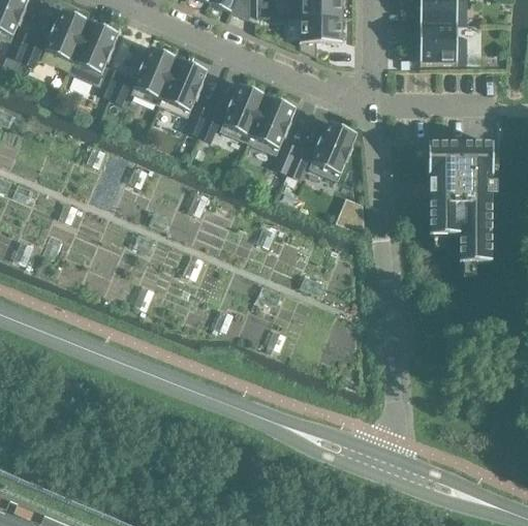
[(0,0),(0,38),(10,42),(19,25),(20,26),(26,9),(25,9),(29,0),(0,0)]
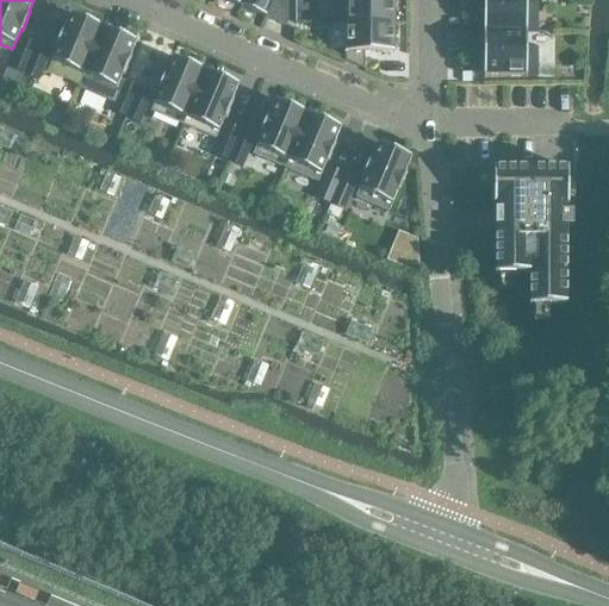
[(242,0),(241,4),(267,14),(273,0),(242,0)]
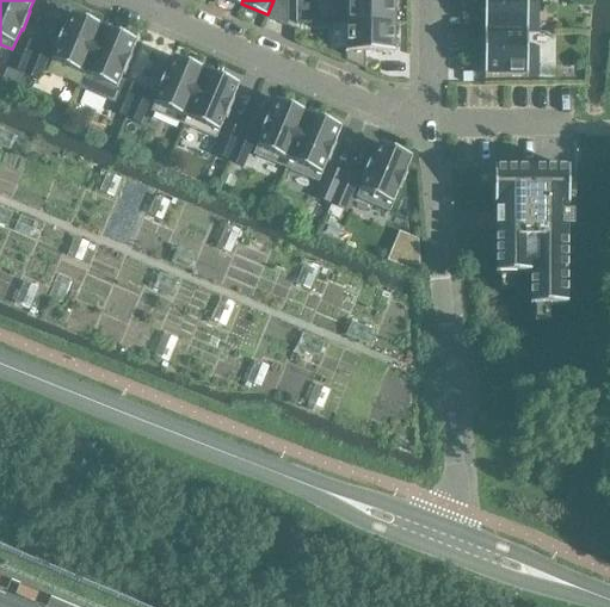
[(273,0),(267,14),(289,24),(288,0),(273,0)]
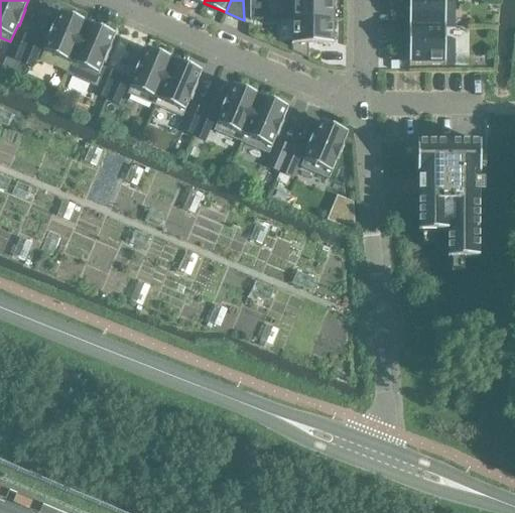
[(283,0),(283,17),(334,17),(334,0),(283,0)]
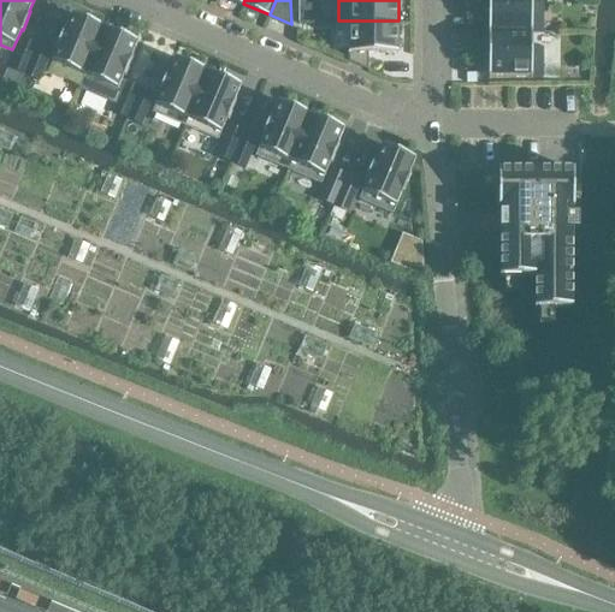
[(489,0),(489,29),(543,29),(543,1),(533,1),(533,0),(489,0)]
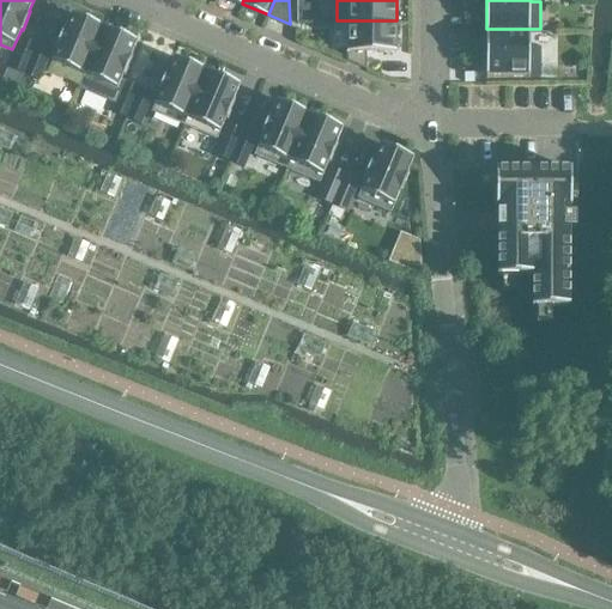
[(53,59),(48,69),(80,84),(105,25),(73,11),(67,26),(65,25),(58,44),(59,46),(53,59)]
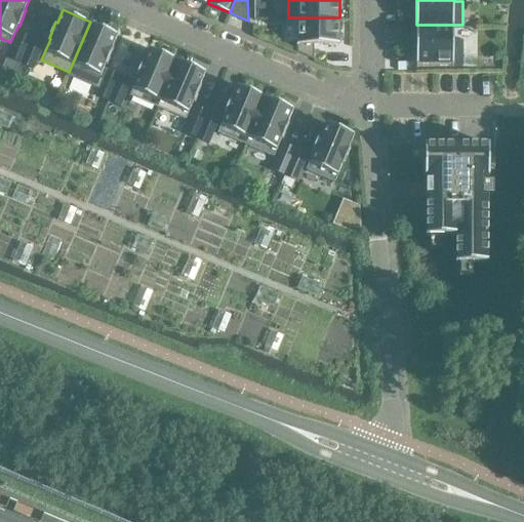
[(288,17),(288,18),(297,18),(297,50),(314,57),(314,43),(339,43),(339,17),(288,17)]
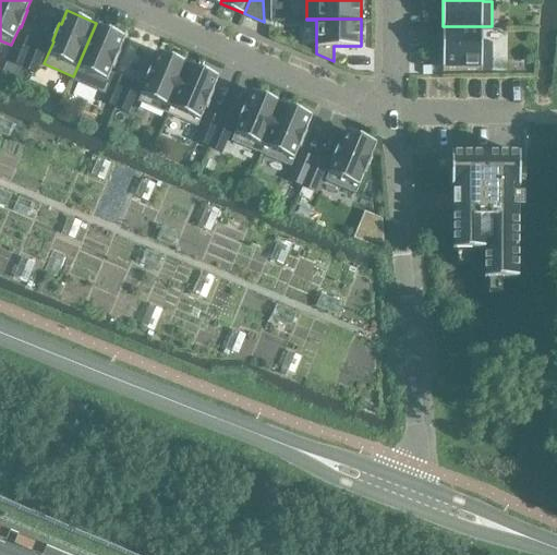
[(73,76),(72,79),(106,93),(114,72),(111,70),(112,67),(113,67),(121,49),(120,49),(125,35),(96,23),(73,76)]
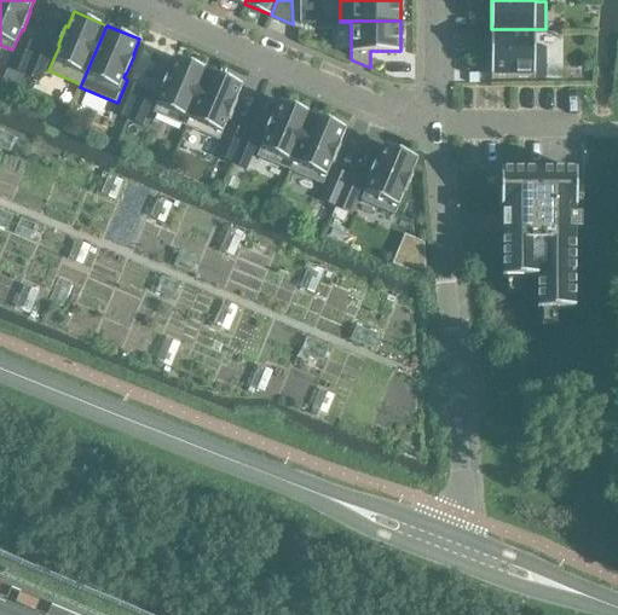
[(536,30),(546,30),(546,29),(491,29),(492,75),(546,75),(546,46),(536,46),(536,30)]
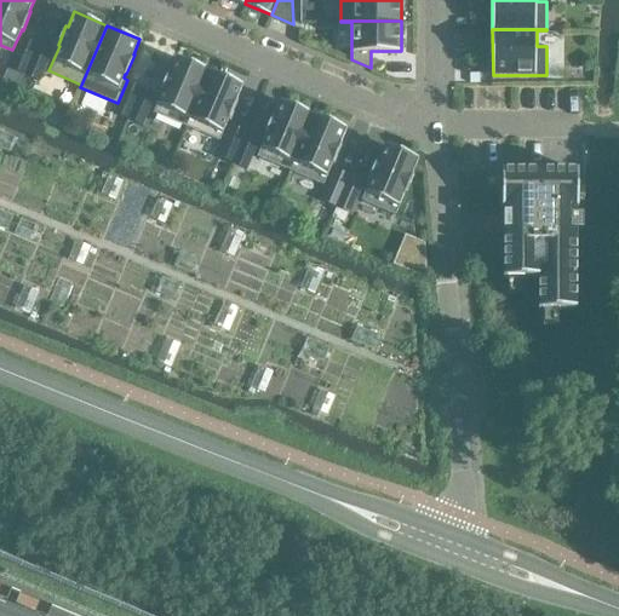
[(26,73),(39,41),(24,35),(11,67),(26,73)]
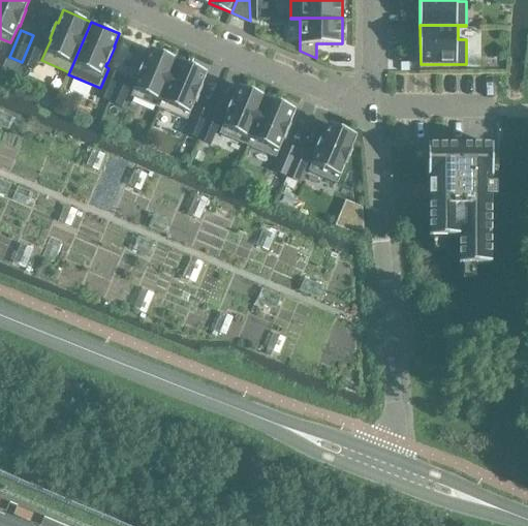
[(33,67),(44,40),(33,35),(22,62),(33,67)]
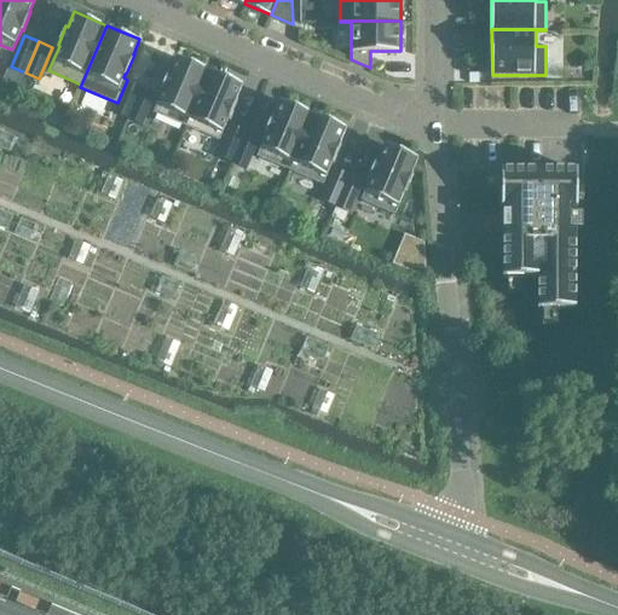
[(162,90),(154,110),(186,125),(209,69),(177,56),(171,70),(169,70),(161,88),(162,90)]
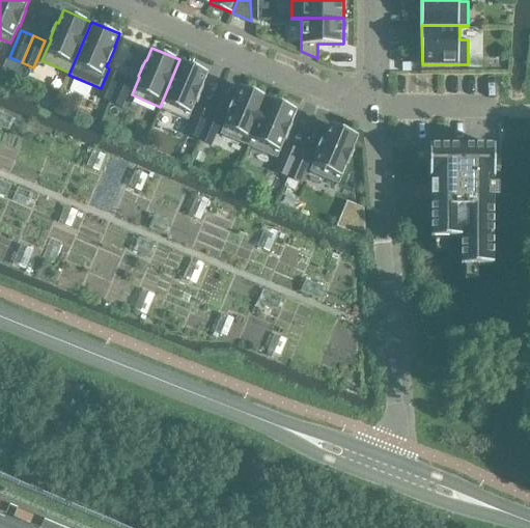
[(179,59),(160,107),(189,118),(196,101),(197,102),(204,85),(203,84),(208,72),(179,59)]
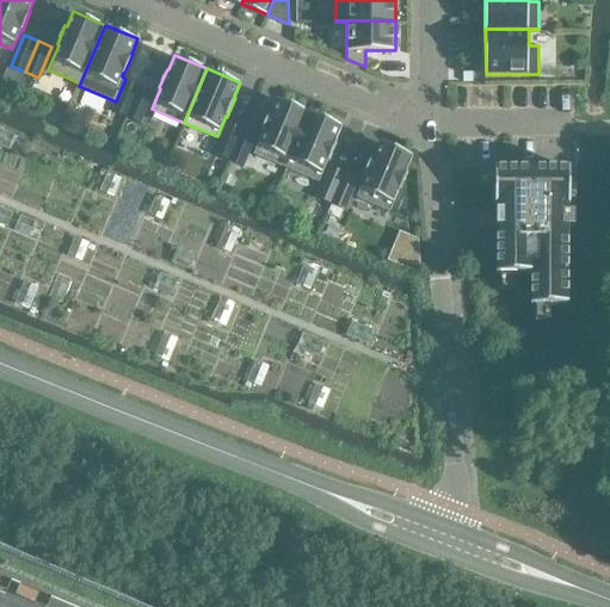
[(474,69),(464,69),(464,79),(474,79),(474,69)]
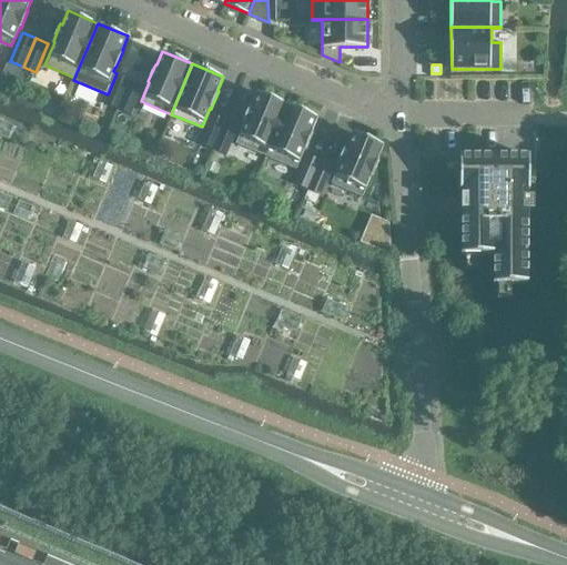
[(108,94),(104,102),(118,108),(130,79),(117,73),(108,94)]
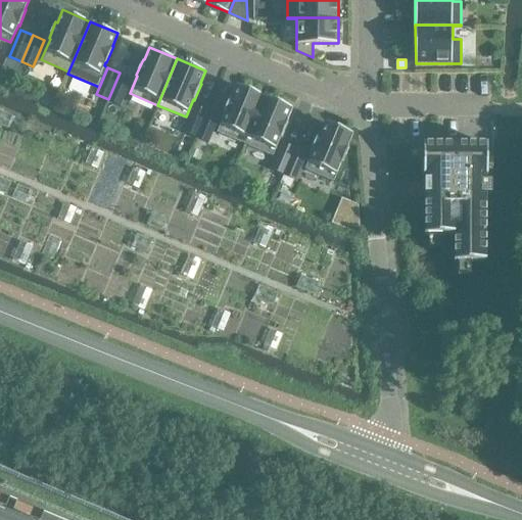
[(120,73),(108,99),(121,103),(132,78),(120,73)]
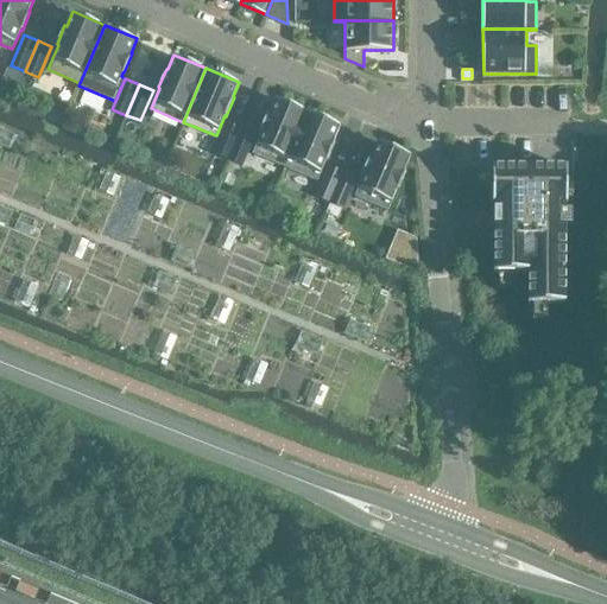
[(261,131),(253,151),(285,165),(308,112),(276,97),(270,113),(267,112),(260,131),(261,131)]
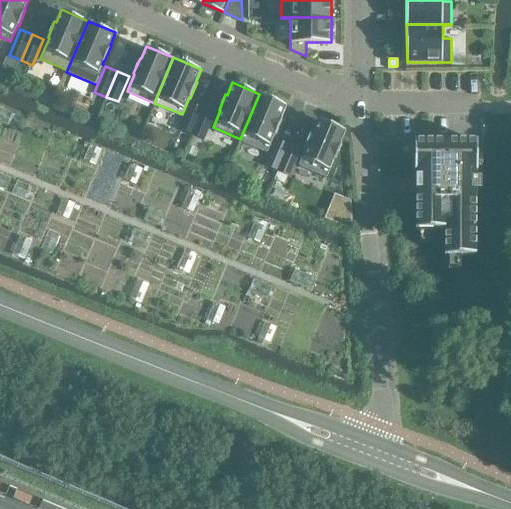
[(259,94),(240,139),(267,150),(274,133),(276,134),(282,118),(281,118),(287,105),(259,94)]
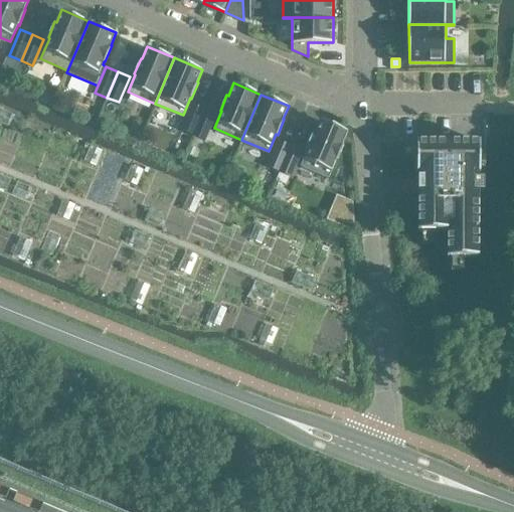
[(193,134),(204,108),(192,103),(181,129),(193,134)]
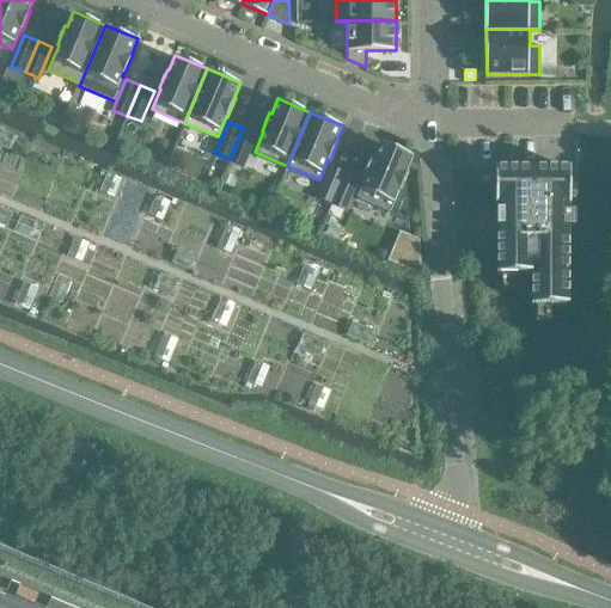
[(244,165),(257,134),(243,128),(230,159),(244,165)]
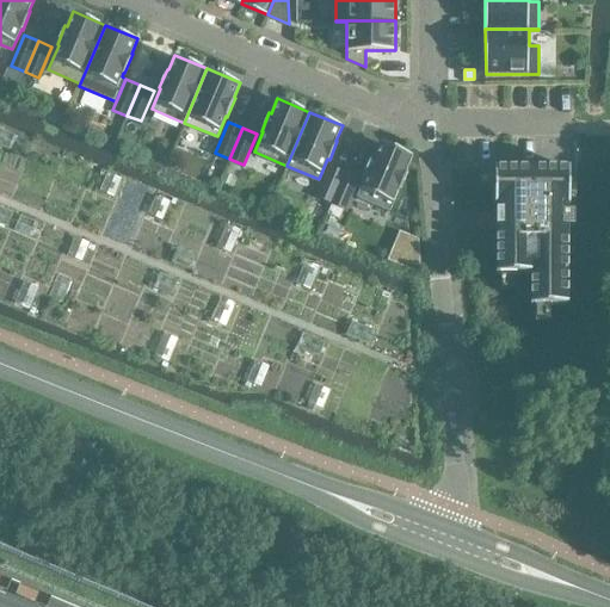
[(365,174),(357,196),(390,209),(399,189),(400,190),(408,171),(407,169),(413,155),(380,141),(374,156),(371,155),(364,174),(365,174)]
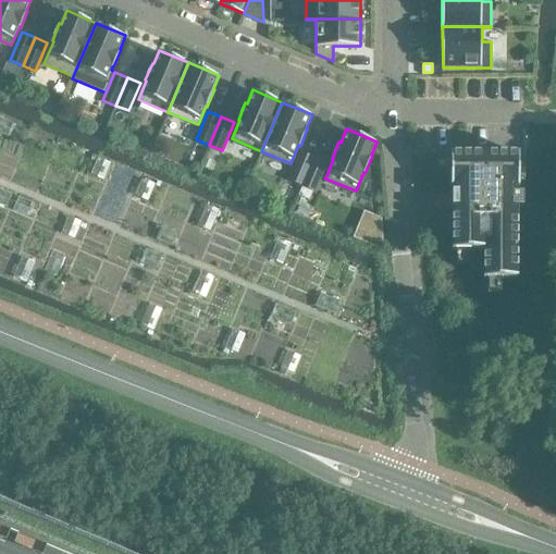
[(303,184),(314,156),(301,150),(289,179),(303,184)]
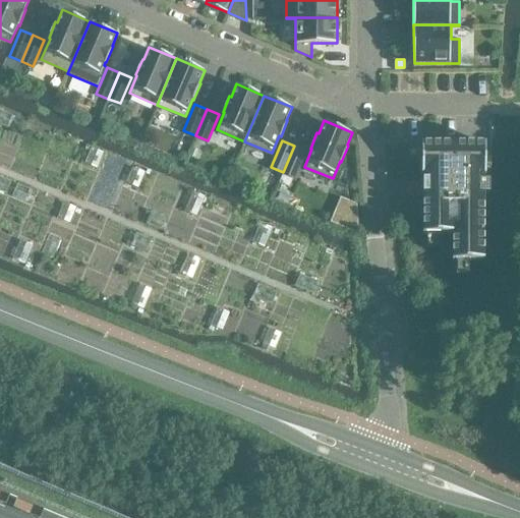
[(485,142),(422,141),(422,148),(422,163),(422,178),(422,192),(423,226),(423,232),(453,232),(453,259),(484,259),(484,179),(484,174),(485,174),(485,142)]
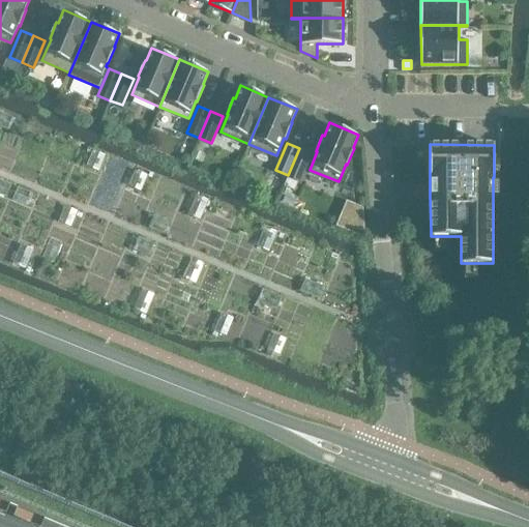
[(299,180),(311,153),(299,148),(288,175),(299,180)]
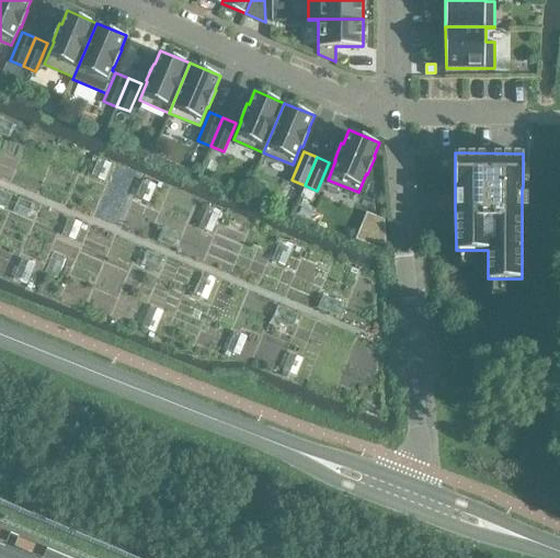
[(360,234),(358,237),(386,248),(385,219),(368,213),(360,234)]
